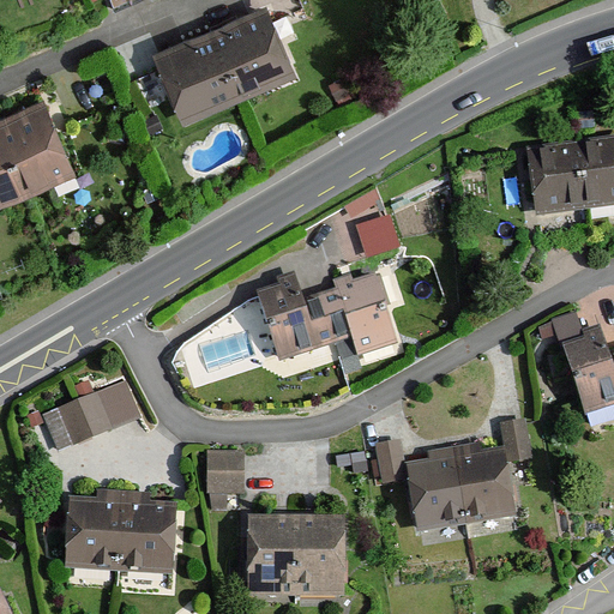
[(296,72),(269,5),(212,28),(241,96),(296,72)]
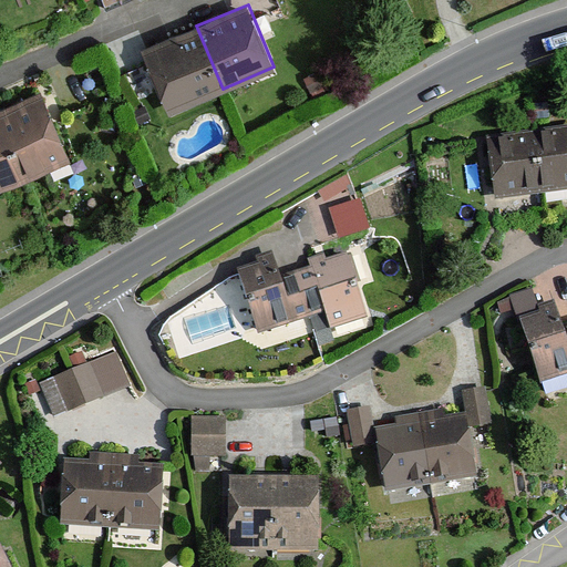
[(223,89),(196,26),(144,48),(172,112),(223,89)]
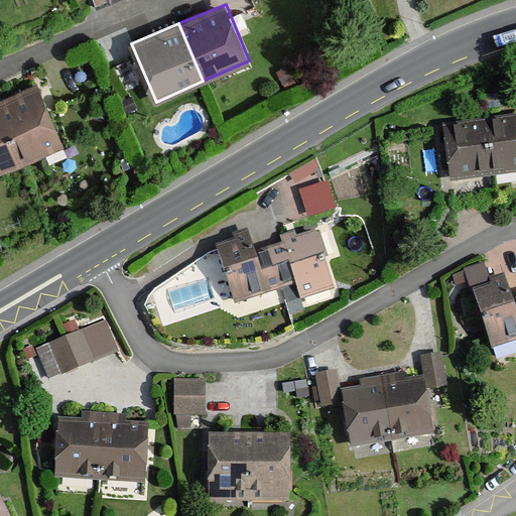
[(65,143),(40,86),(0,102),(0,110),(21,161),(65,143)]
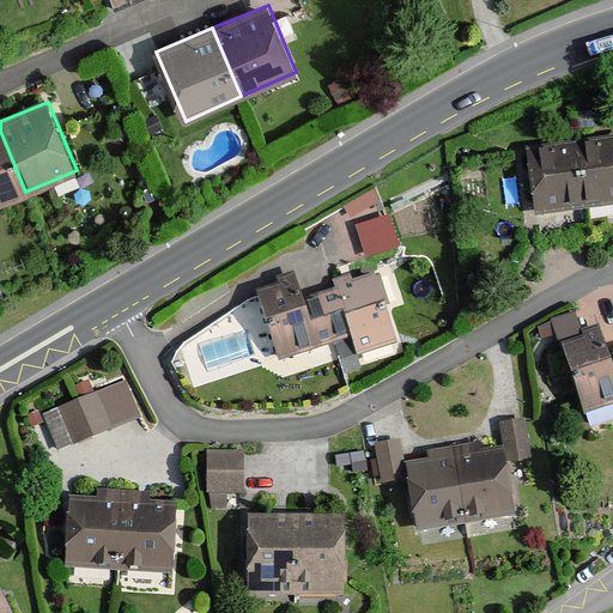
[(0,202),(25,192),(0,131),(0,202)]
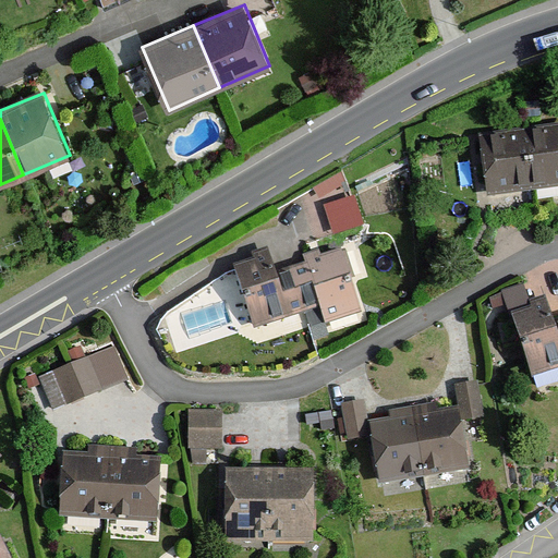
[(557,123),(522,129),(530,190),(557,184),(557,123)]
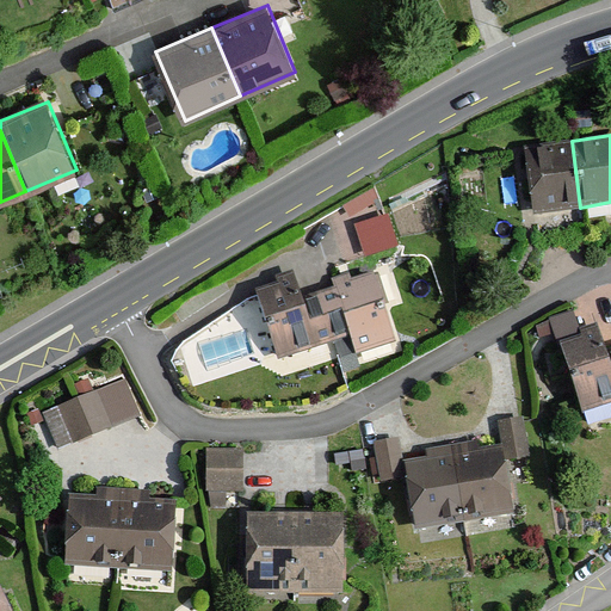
[(572,141),(523,146),(530,214),(580,208),(572,141)]
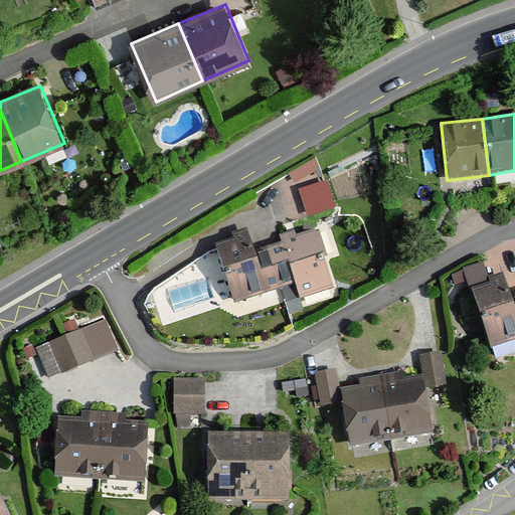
[(309,216),(338,207),(329,179),(300,188),(309,216)]
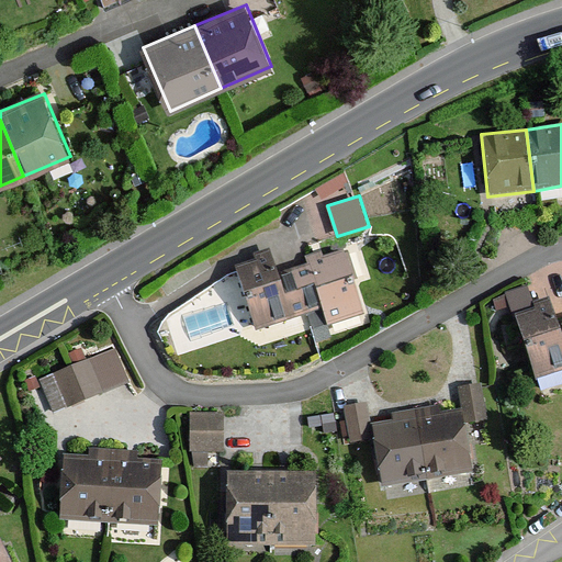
[(254,260),(232,267),(251,332),(302,317),(288,271),(276,276),(269,249),(253,255),(254,260)]
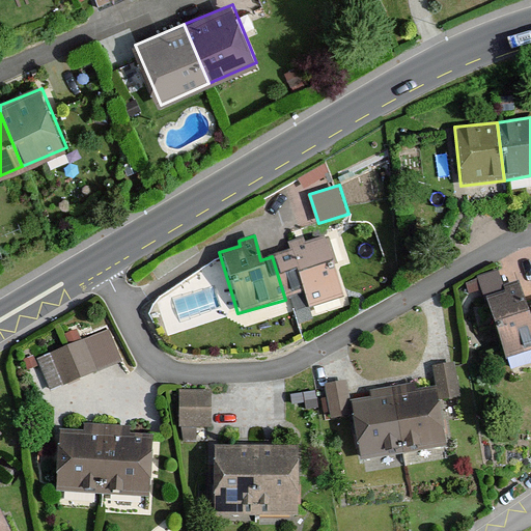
[(289,251),(272,256),(285,300),(303,294),(308,308),(342,298),(325,235),(304,242),(303,239),(286,244),(289,251)]
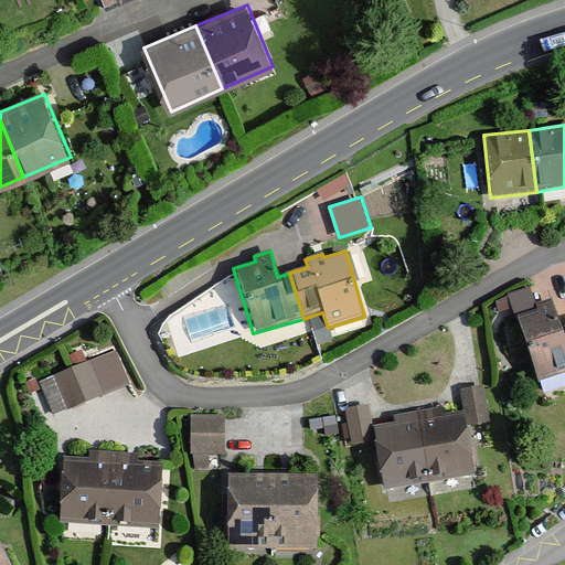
[(536,311),(515,317),(537,382),(564,372),(564,323),(560,326),(551,300),(535,306),(536,311)]
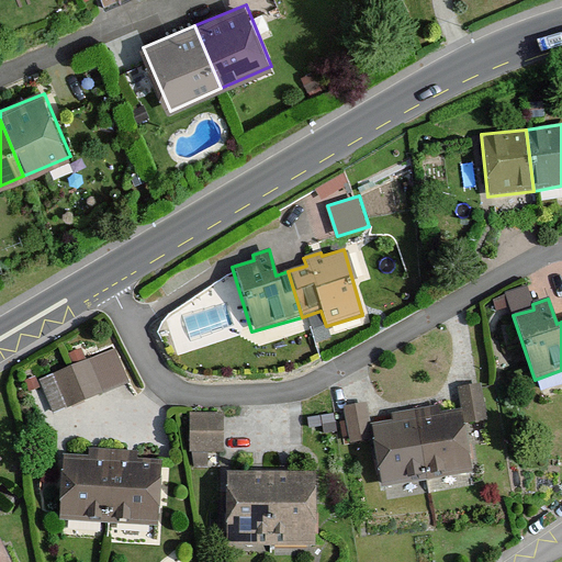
[(55,411),(133,380),(120,346),(41,377),(55,411)]
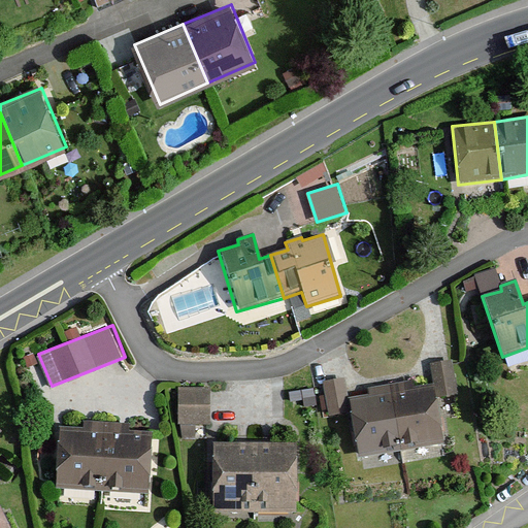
[(411,383),(390,387),(401,453),(444,444),(434,385),(414,388),(411,383)]
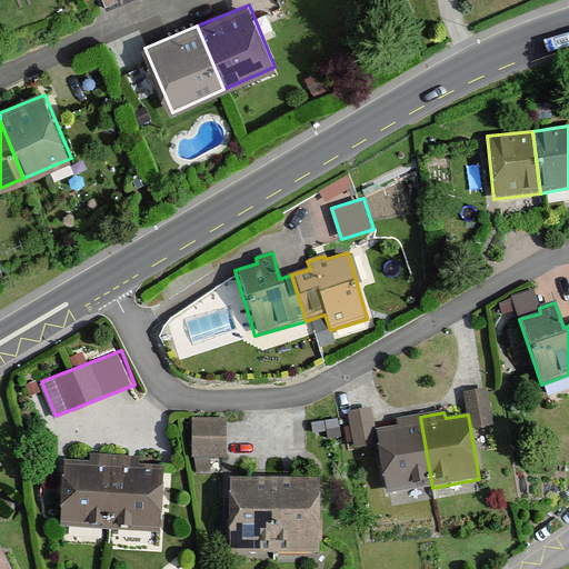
[(191,458),(226,459),(228,418),(193,416),(191,458)]
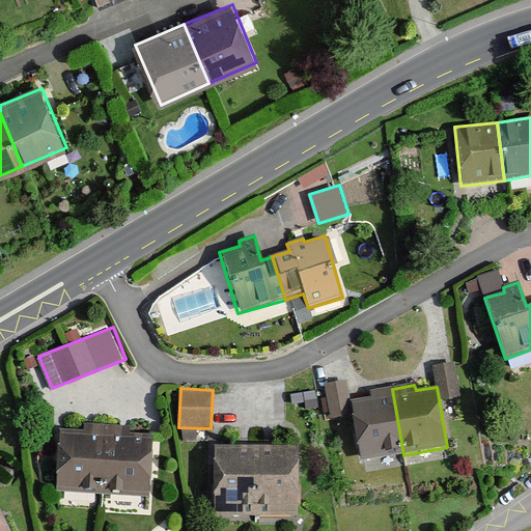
[(370,398),(350,400),(357,465),(403,455),(392,389),(370,393),(370,398)]
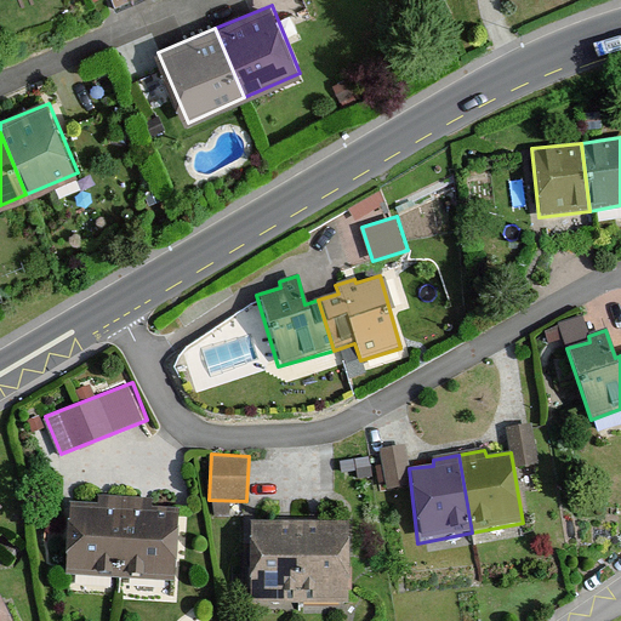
[(93,506),(67,502),(62,576),(119,580),(123,499),(95,497),(93,506)]
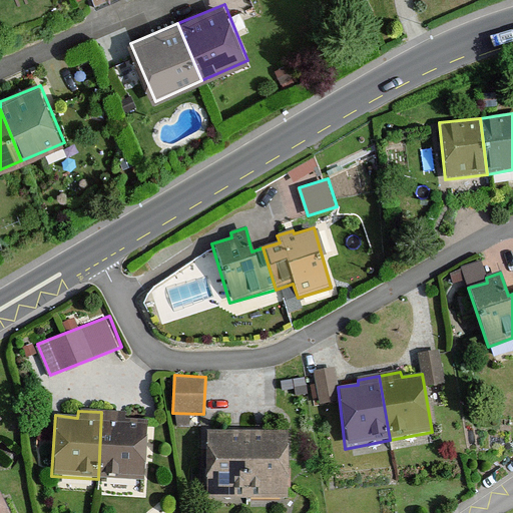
[(124,412),(101,412),(98,479),(142,482),(145,421),(124,420),(124,412)]
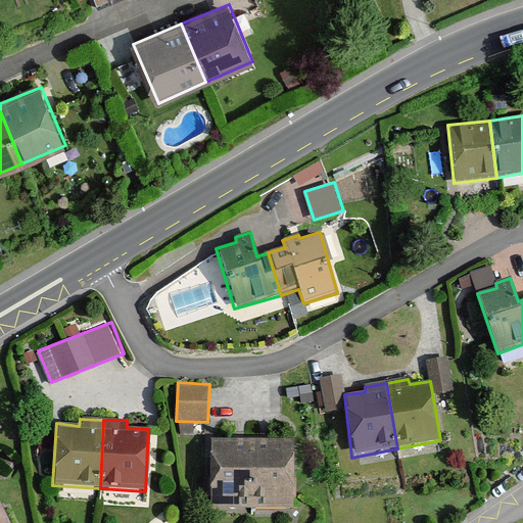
[(252,440),(208,440),(206,508),(251,510),(252,440)]
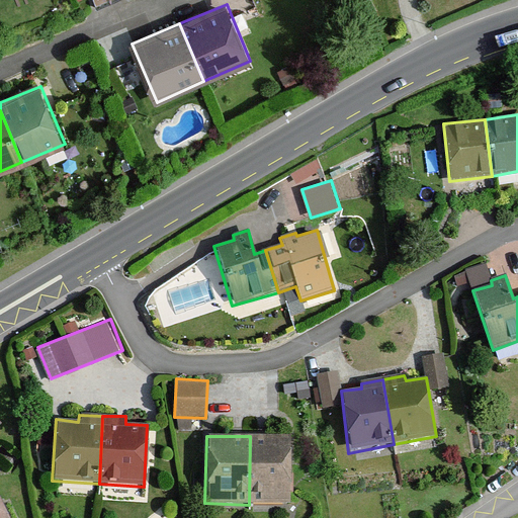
[(293,437),(250,436),(249,505),(292,504),(293,437)]
